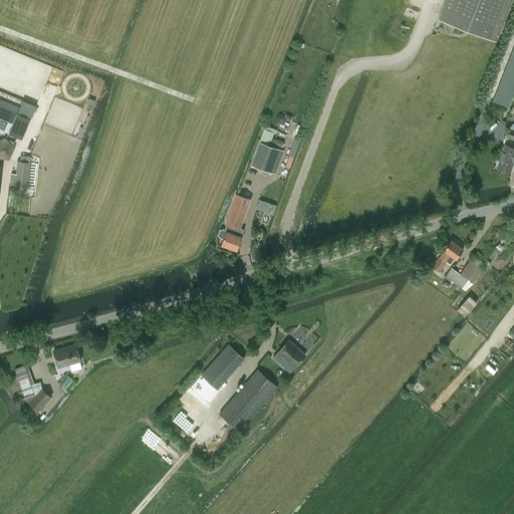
[(445,0),(438,18),(496,40),(511,0),(445,0)]
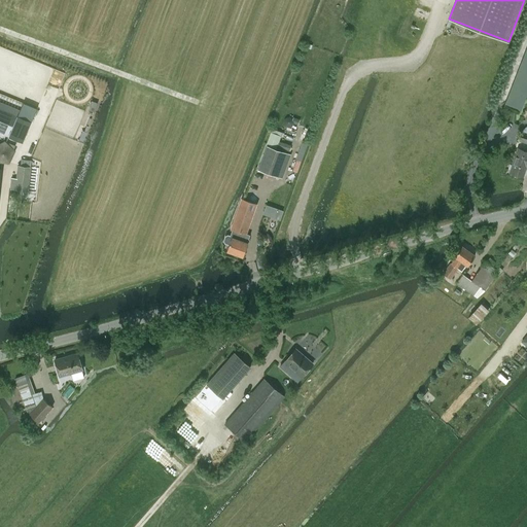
[(526,42),(511,88),(522,92),(526,76),(526,42)]
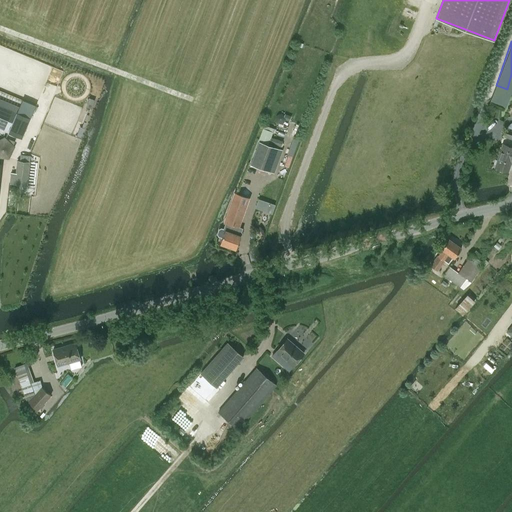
[(91,109),(95,100),(89,98),(86,107),(91,109)]
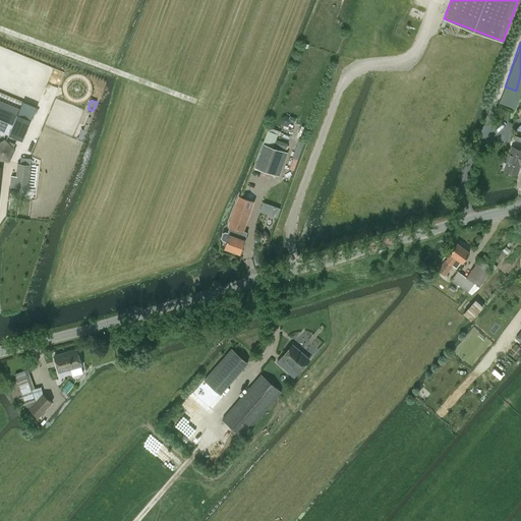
[(22,101),(17,114),(31,120),(36,107),(22,101)]
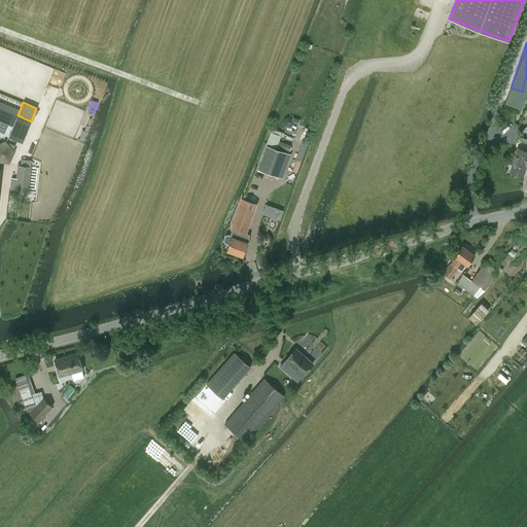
[(0,108),(0,132),(9,136),(23,142),(31,121),(18,115),(0,108)]
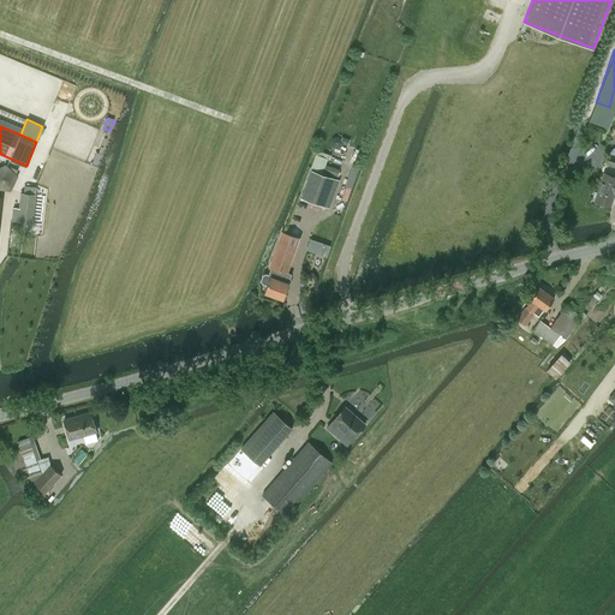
[(339,137),(338,137),(336,137),(335,137),(334,138),(333,139),(332,141),(332,142),(332,144),(333,145),(334,145),(334,147),(335,147),(336,147),(338,147),(339,147),(340,145),(341,144),(342,143),(342,142),(341,141),(341,139),(340,138),(339,137)]
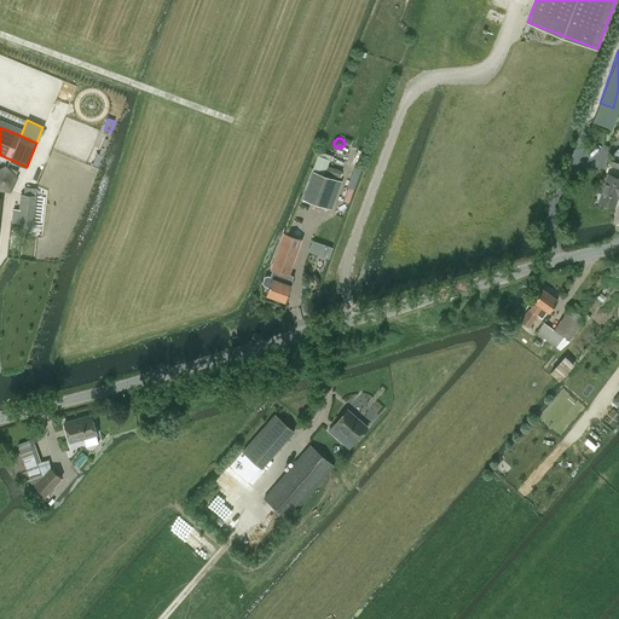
[(97,152),(93,165),(97,166),(108,139),(105,139),(99,154),(97,152)]
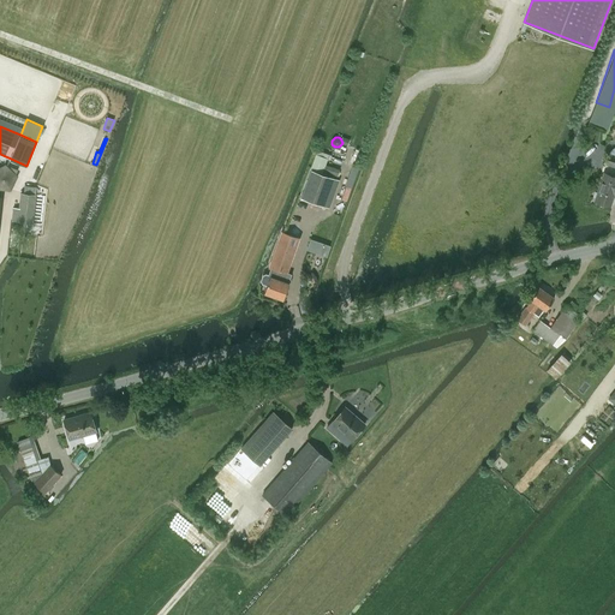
[(614,154),(608,153),(604,163),(614,167),(614,154)]
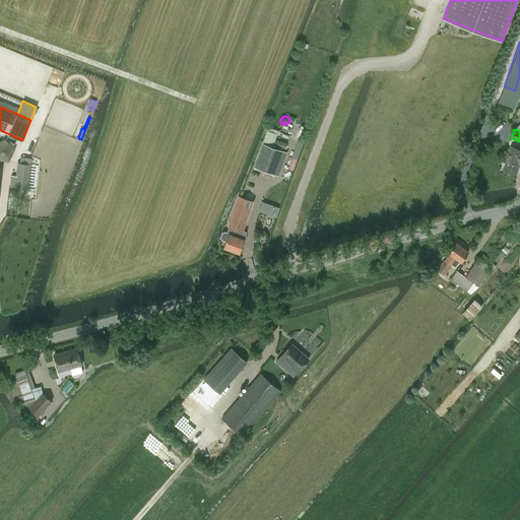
[(267,131),(262,143),(265,144),(273,146),(276,138),(277,134),(267,131)]
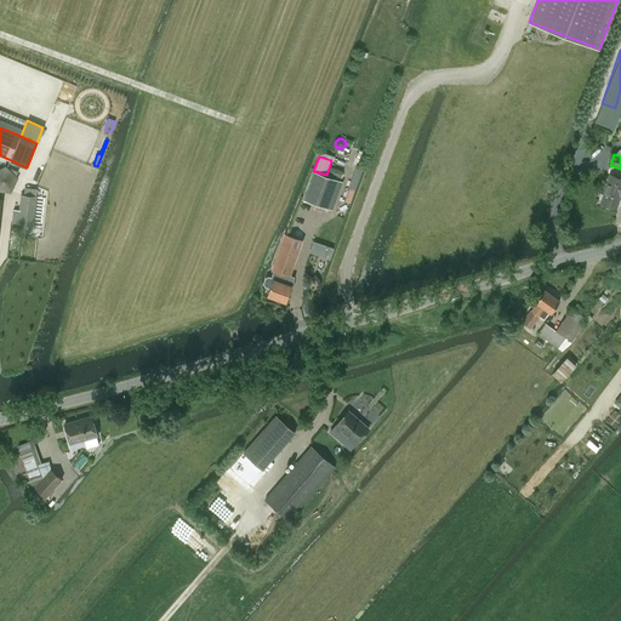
[(355,167),(349,187),(355,188),(362,169),(355,167)]
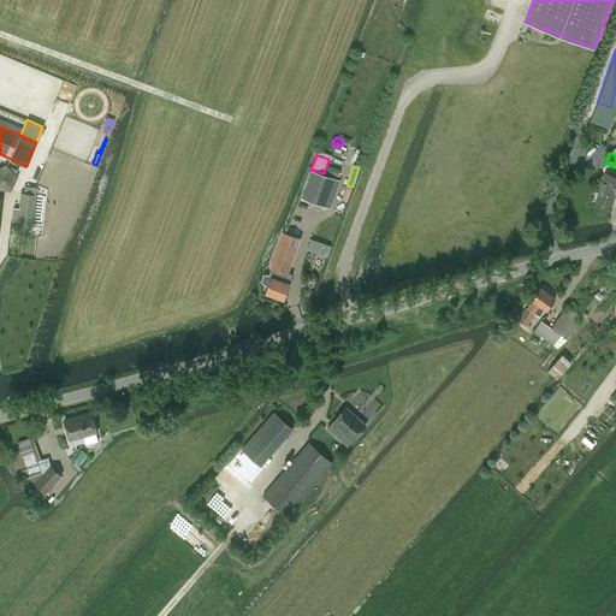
[(5,167),(0,170),(0,188),(10,190),(16,177),(5,167)]
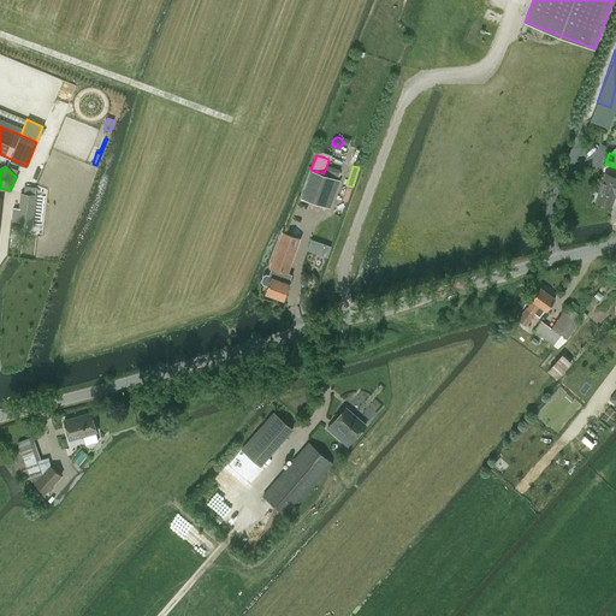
[(326,207),(336,178),(324,173),(314,171),(303,199),(326,207)]
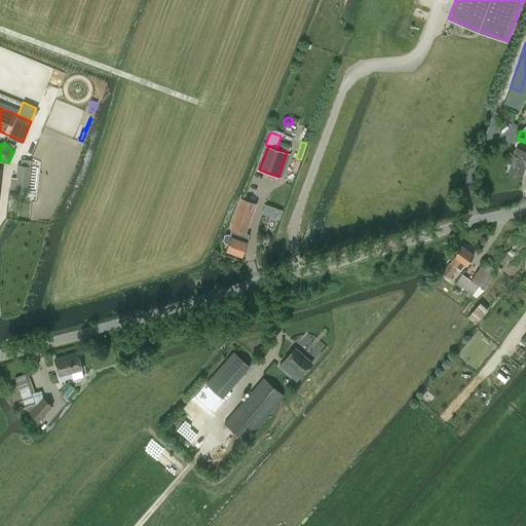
[(525,150),(517,148),(509,172),(522,177),(525,164),(525,150)]
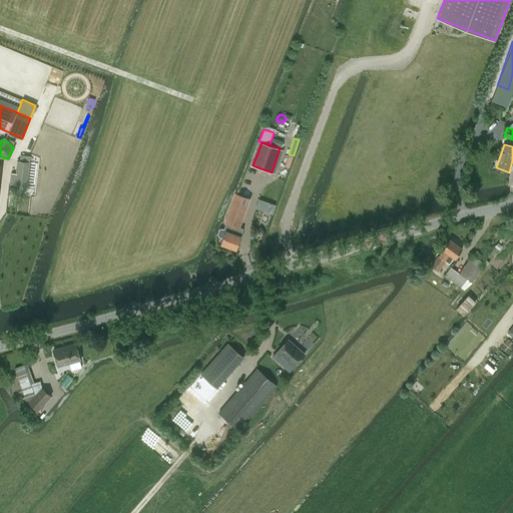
[(290,167),(294,155),(289,154),(285,166),(290,167)]
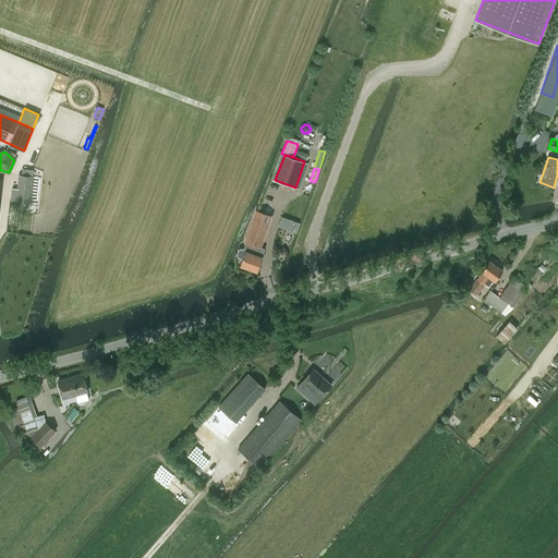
[(23,176),(19,176),(17,189),(12,189),(11,201),(27,202),(29,203),(33,177),(33,170),(24,169),(23,176)]
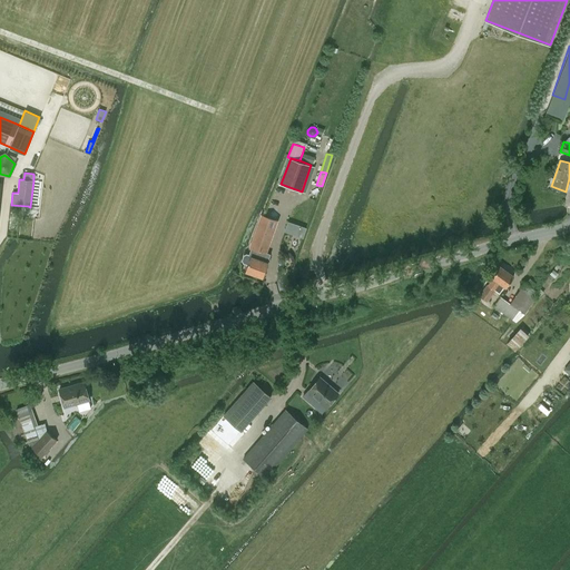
[(244,254),(243,258),(244,262),(248,263),(245,271),(263,277),(268,262),(267,262),(271,255),(264,253),(271,236),(276,220),(268,217),(263,216),(257,231),(252,247),(249,254),(247,253),(244,254)]
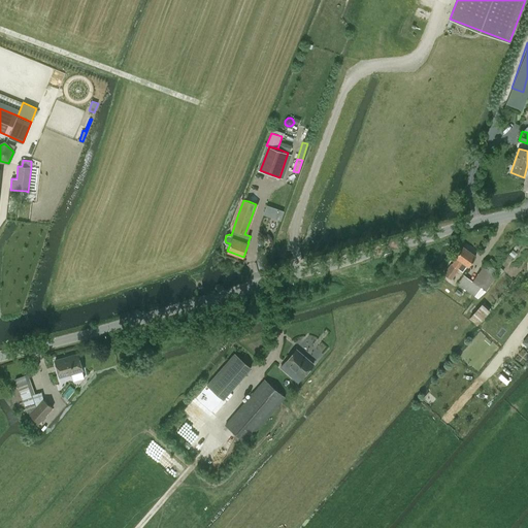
[(264,213),(270,216),(273,206),(267,204),(264,213)]
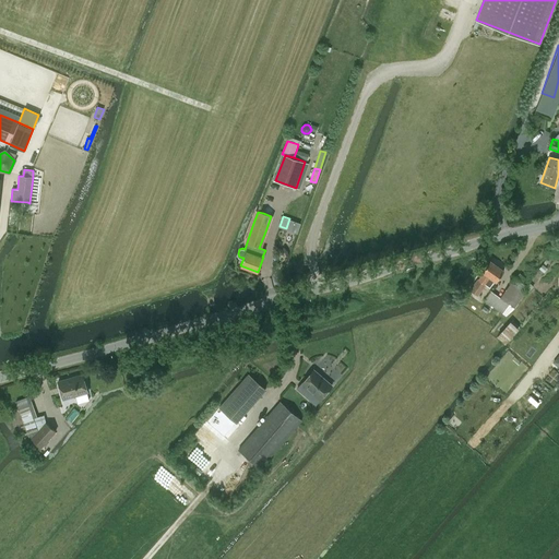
[(478,280),(471,290),(477,296),(486,285),(489,287),(495,281),(496,282),(503,271),(490,261),(483,272),(484,273),(478,280)]
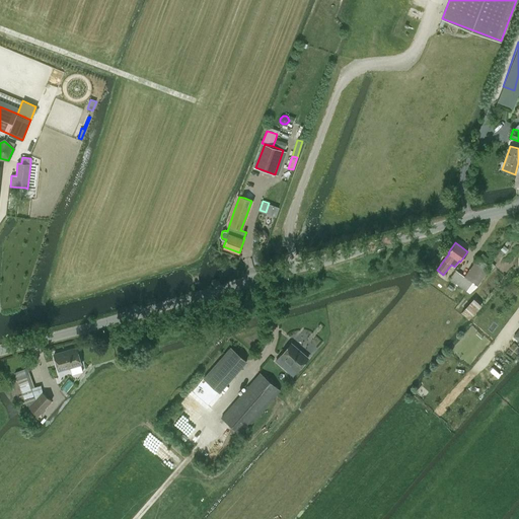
[(478,257),(485,263),(488,258),(483,253),(478,257)]
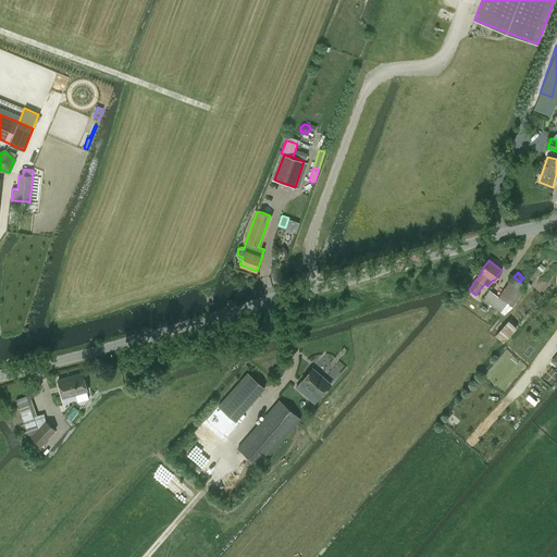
[(490,291),(483,299),(500,312),(507,302),(512,307),(522,293),(509,283),(499,297),(490,291)]
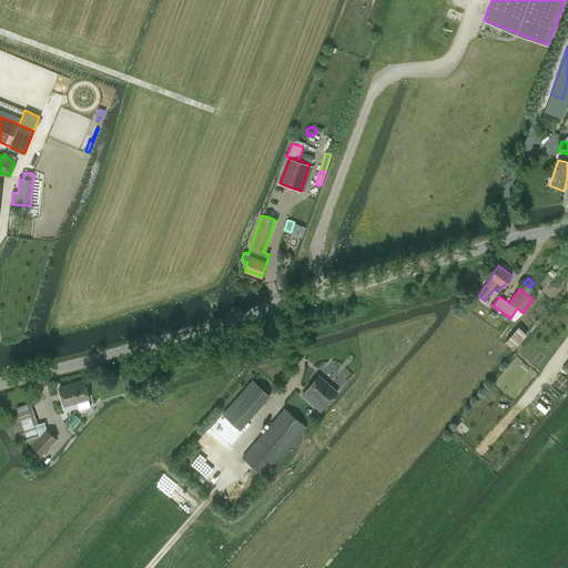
[(517,325),(504,341),(513,348),(526,333),(517,325)]
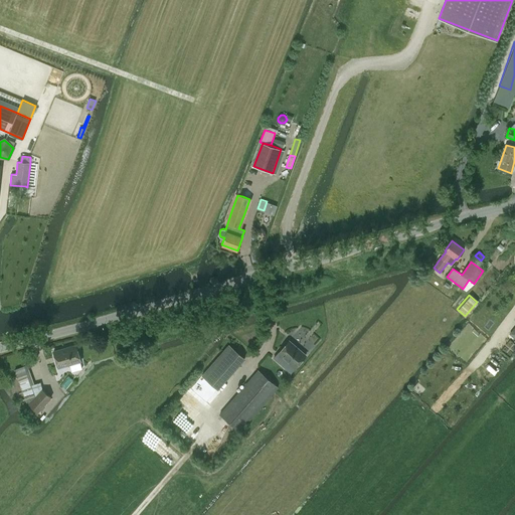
[(451,345),(468,361),(488,339),(471,324),(451,345)]
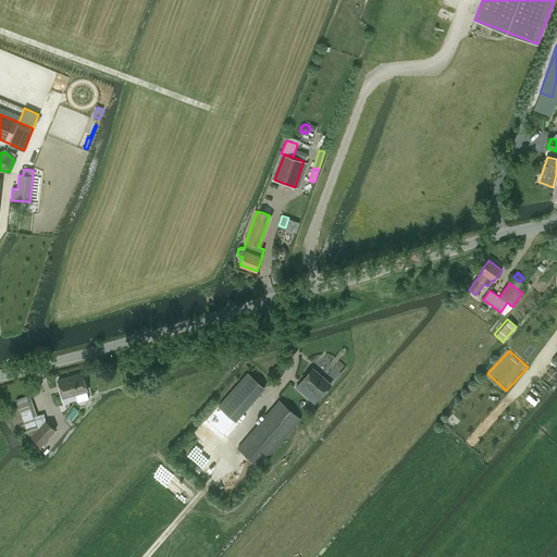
[(301,382),(296,387),(307,397),(312,392),(319,397),(331,384),(312,369),(301,382)]
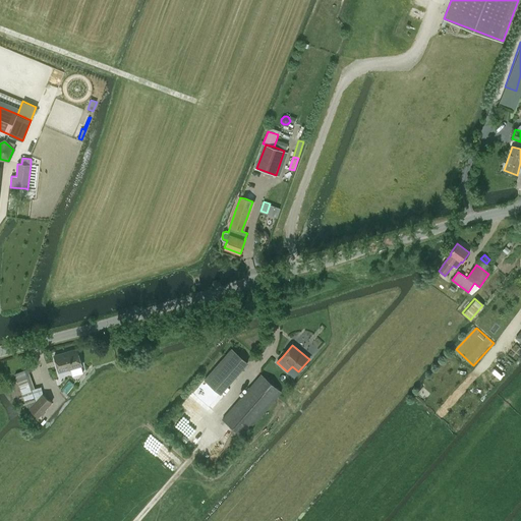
[(58,371),(81,365),(76,348),(54,354),(58,371)]
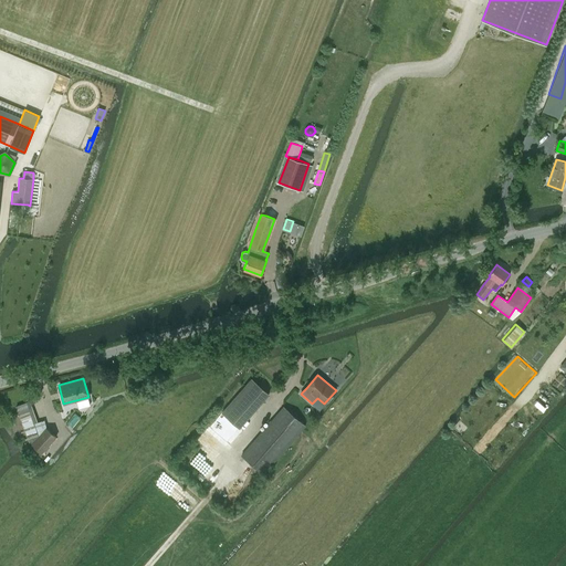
[(262,401),(269,394),(251,378),(244,387),(262,401)]
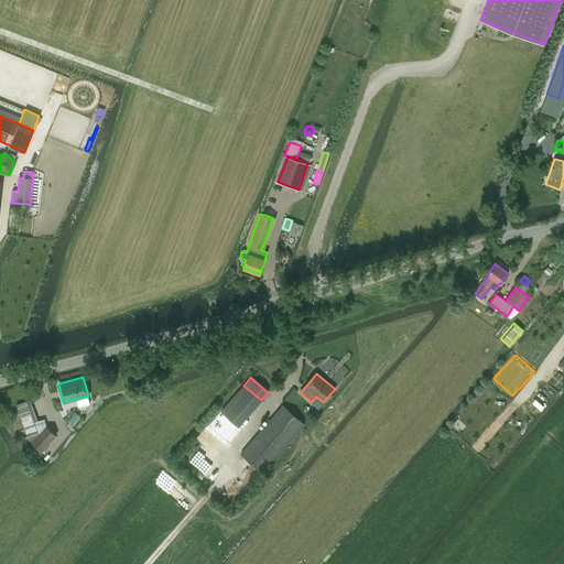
[(262,473),(304,424),(283,405),(241,454),(262,473)]
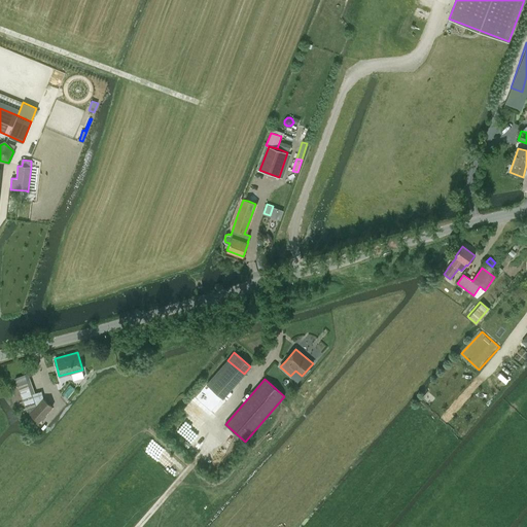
[(223,397),(207,384),(196,397),(211,411),(223,397)]
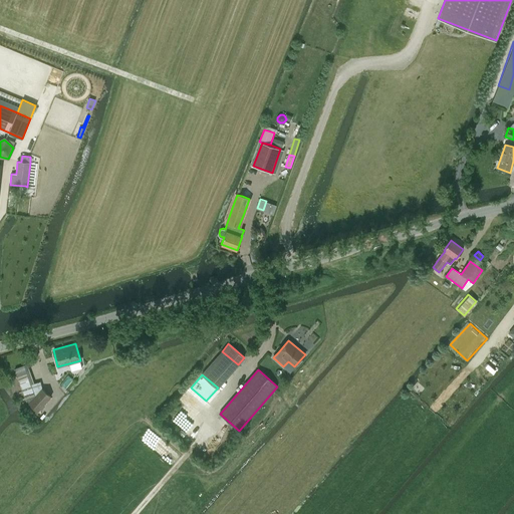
[(38,412),(51,397),(42,389),(29,404),(38,412)]
